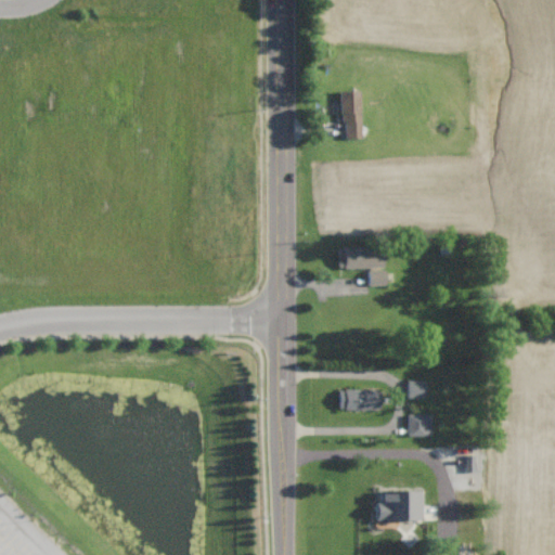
[(341,139),(361,138),(360,90),(340,90),(341,139)]
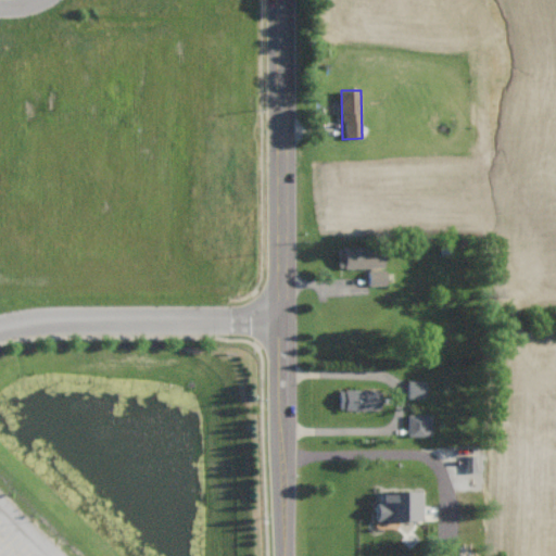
[(337,249),(337,269),(383,268),(383,248),(337,249)]
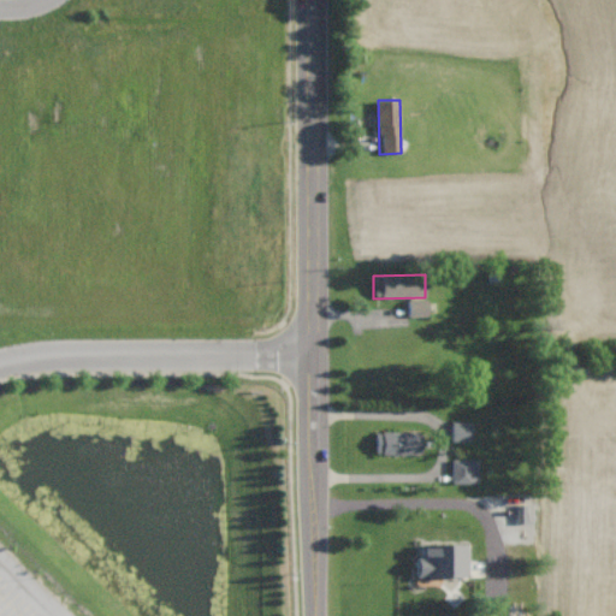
[(408,300),(408,318),(427,317),(427,300),(408,300)]
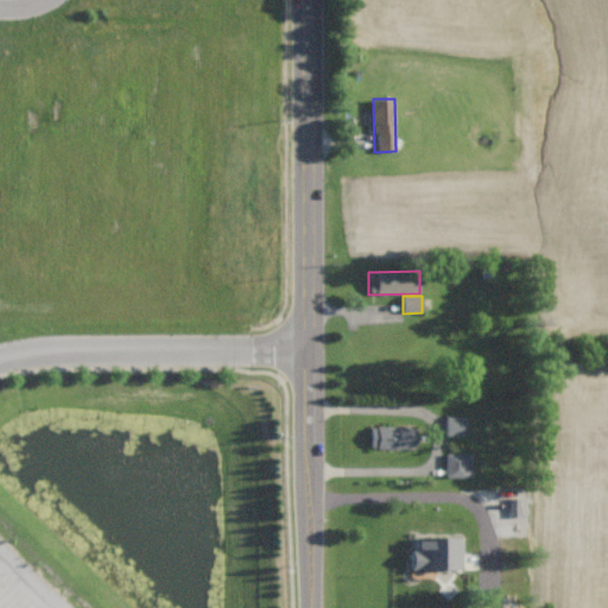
[(466,435),(466,416),(445,417),(445,436),(466,435)]
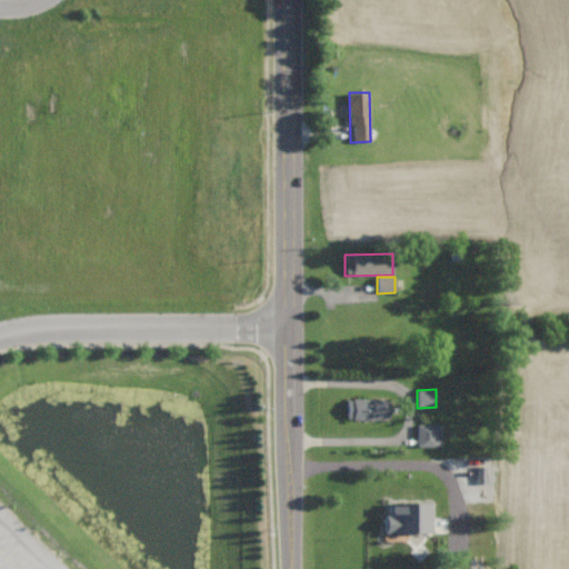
[(347,420),(386,419),(386,398),(346,399),(347,420)]
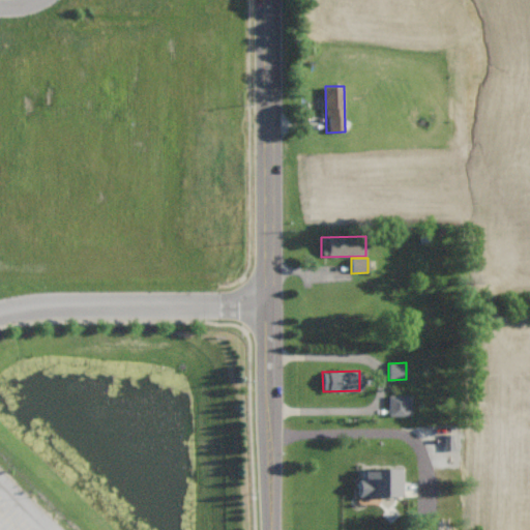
[(407,416),(407,400),(389,399),(388,416),(407,416)]
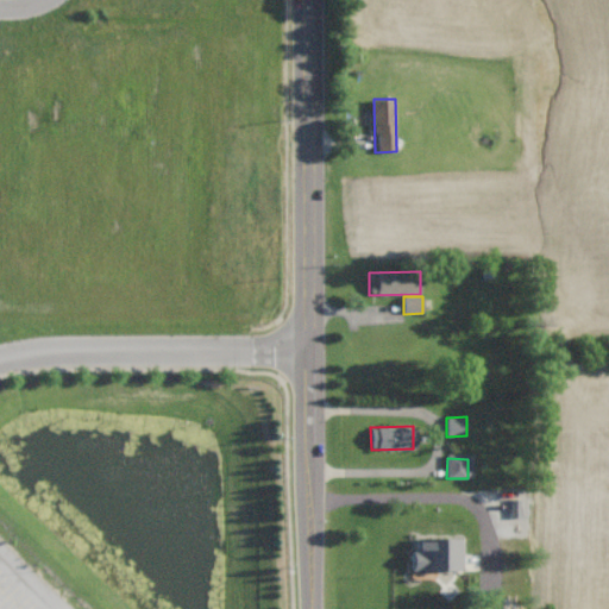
[(462,571),(463,539),(414,538),(413,570),(462,571)]
